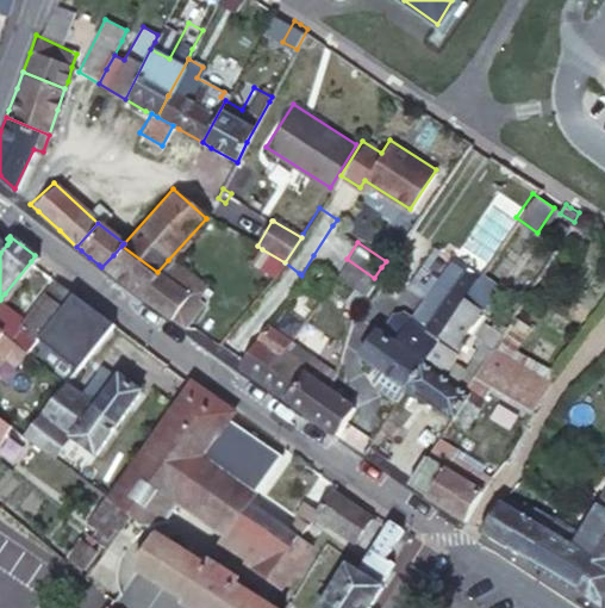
[(170,315),(181,323),(198,301),(193,297),(201,285),(174,266),(164,278),(157,272),(122,246),(113,255),(101,267),(111,273),(124,284),(144,299),(168,316),(170,315)]
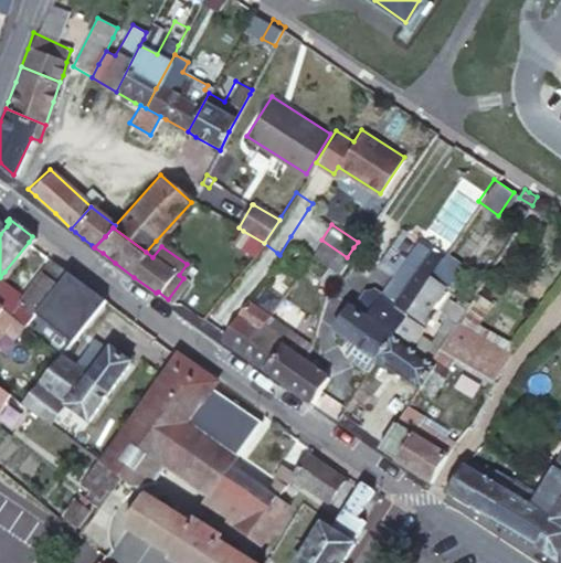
[(321,240),(310,254),(338,272),(347,257),(321,240)]
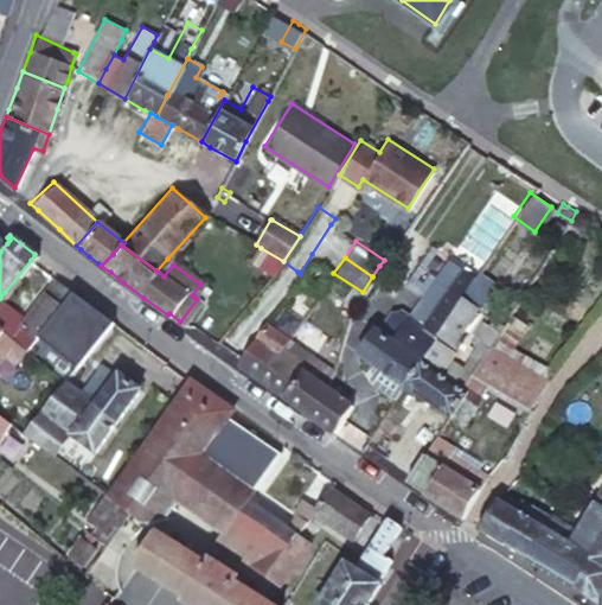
[(164,276),(173,265),(167,259),(157,271),(164,276)]
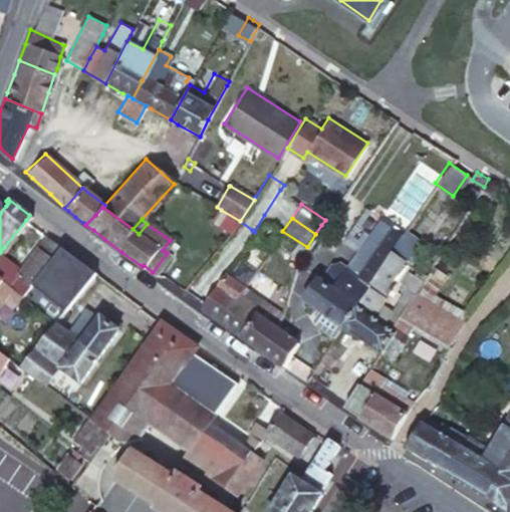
[(370,283),(391,252),(398,241),(402,235),(403,234),(379,219),(339,278),(330,272),(323,282),(316,278),(302,298),(332,319),(342,326),(356,304),(365,292),(370,283)]
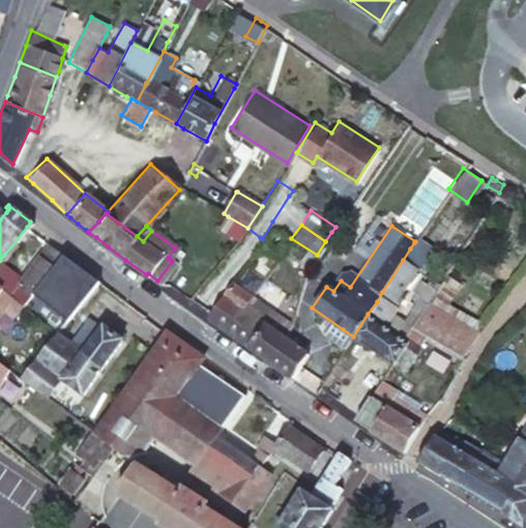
[(260,237),(247,228),(227,252),(239,262),(260,237)]
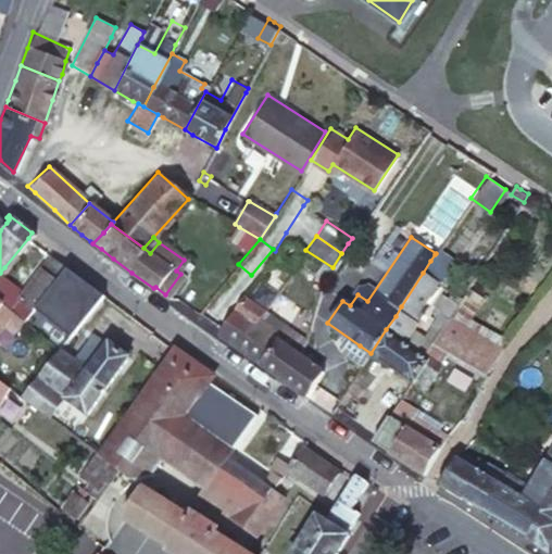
[(448,256),(438,250),(436,253),(435,254),(430,261),(423,273),(433,279),(448,256)]
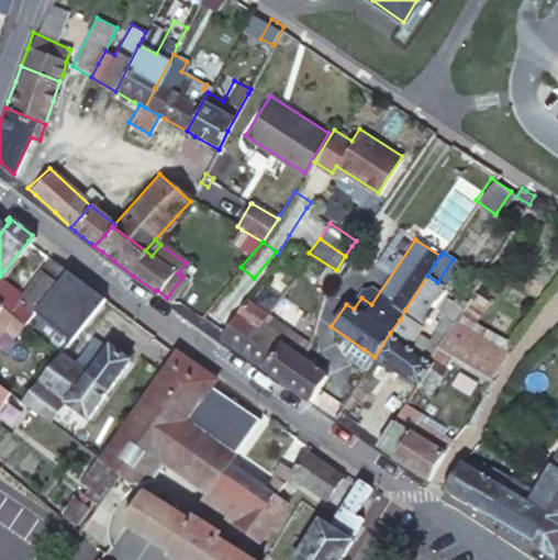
[(23,324),(66,269),(57,262),(51,257),(23,292),(20,297),(8,312),(15,317),(23,324)]
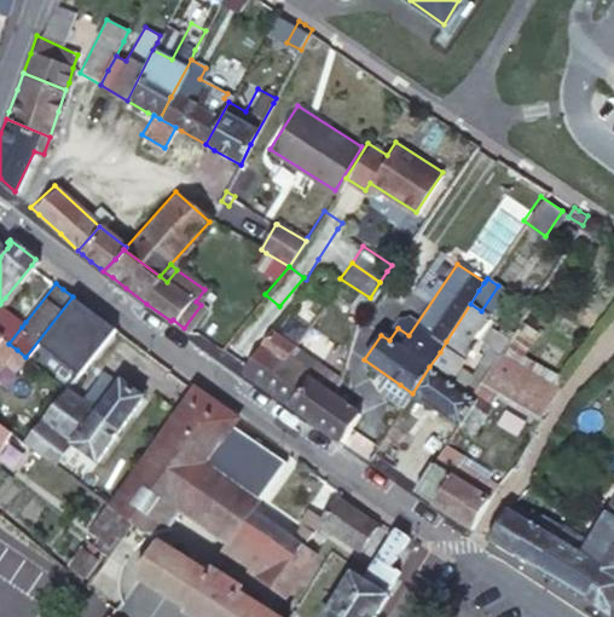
[(485,313),(481,311),(470,304),(446,341),(461,351),(485,313)]
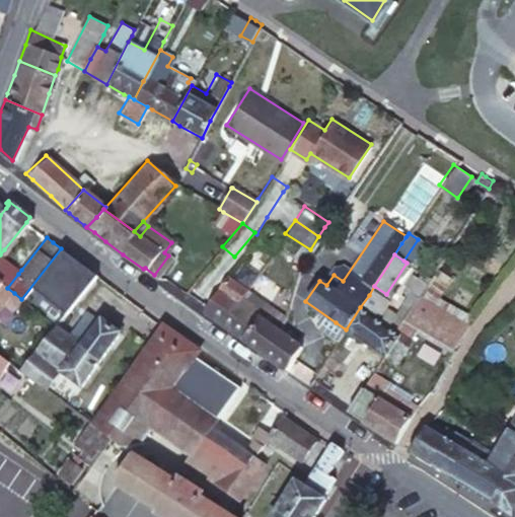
[(0,283),(7,288),(18,274),(0,260),(0,283)]
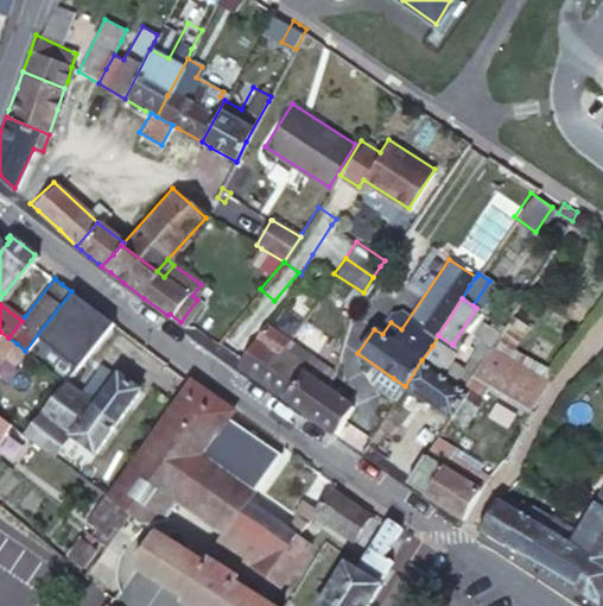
[(506,355),(512,346),(525,324),(509,315),(502,326),(500,330),(489,345),(492,346),(506,355)]
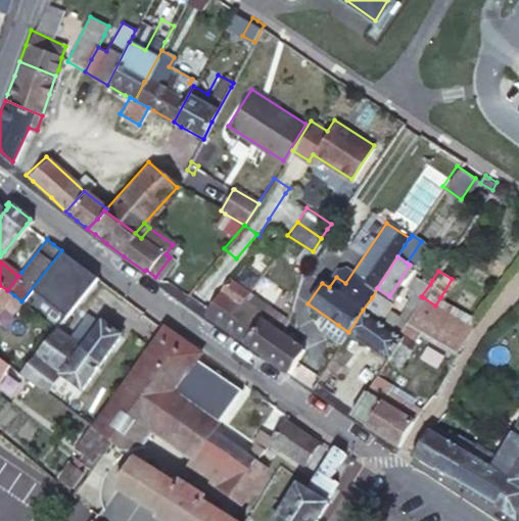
[(421,296),(430,284),(417,276),(409,288),(412,290),(421,296)]
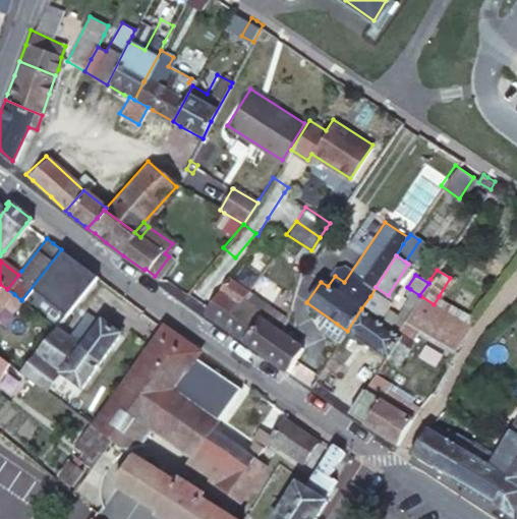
[(202,312),(241,340),(257,318),(261,310),(239,296),(245,287),(228,276),(222,284),(206,305),(202,312)]
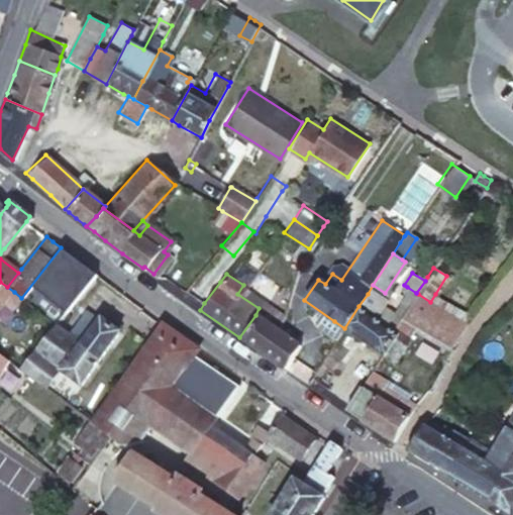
[(2,322),(21,298),(14,292),(7,287),(0,282),(0,321),(2,322)]
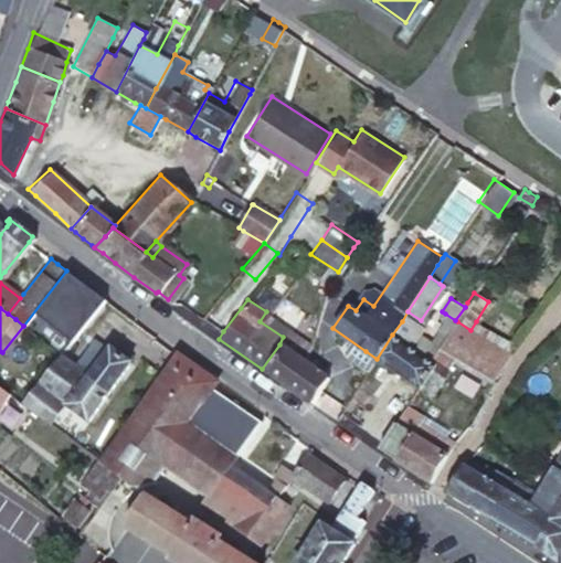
[(446,335),(455,320),(445,314),(436,328),(446,335)]
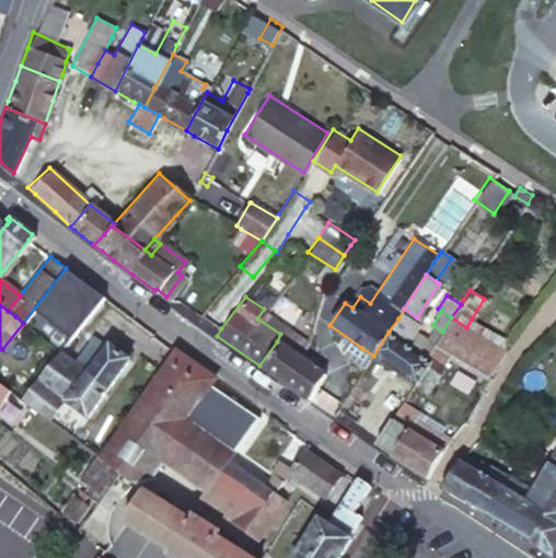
[(496,362),(502,350),(482,337),(466,327),(453,318),(451,317),(442,332),(433,345),(437,347),(431,355),(443,362),(448,353),(487,376),(496,362)]
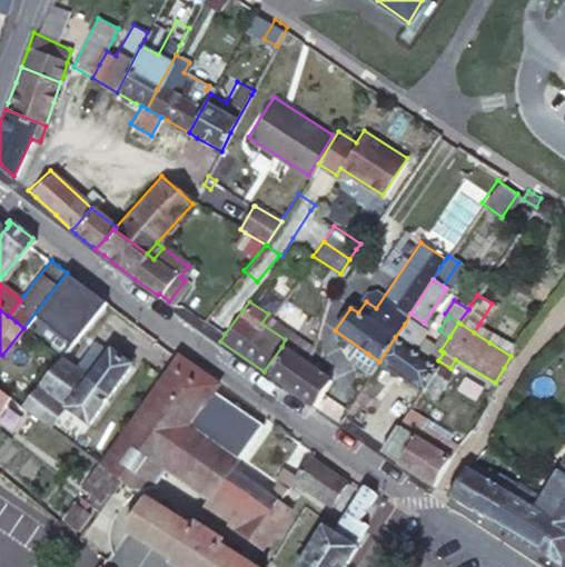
[(511,356),(516,345),(479,324),(474,332),(489,342),(511,356)]
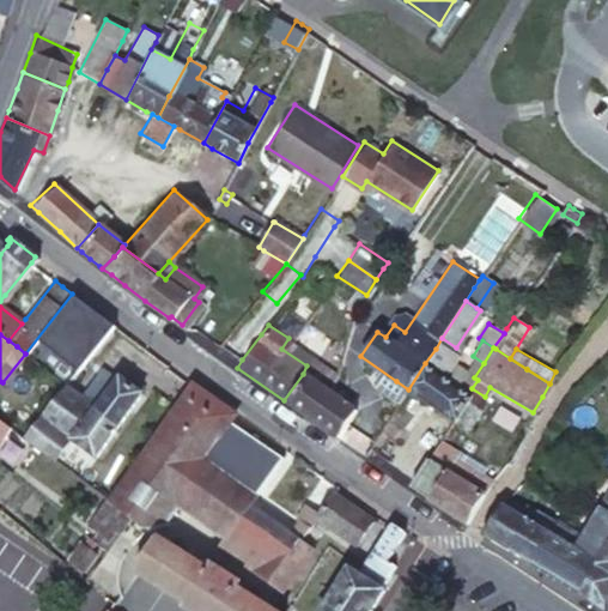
[(474,377),(484,363),(473,356),(464,369),(474,377)]
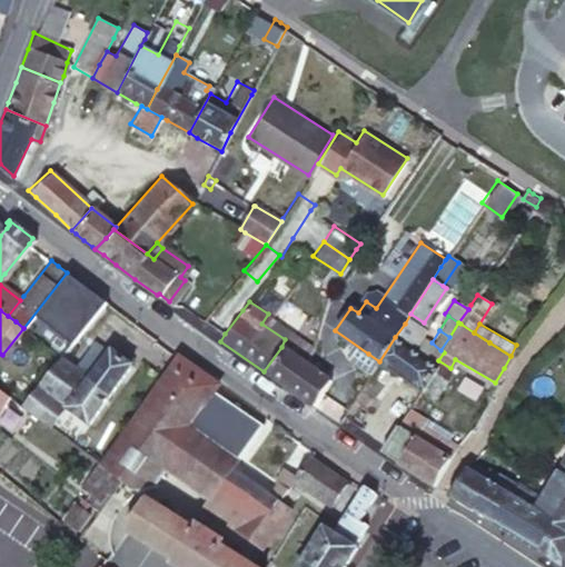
[(285,339),(281,347),(307,365),(309,357),(314,345),(293,331),(285,339)]
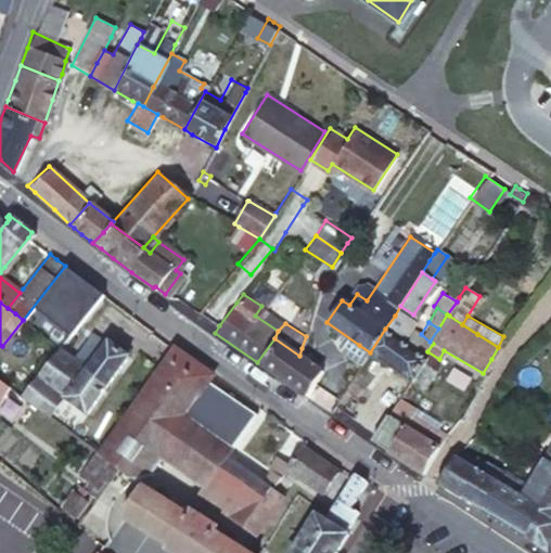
[(370,352),(410,377),(421,361),(425,355),(385,329),(370,352)]
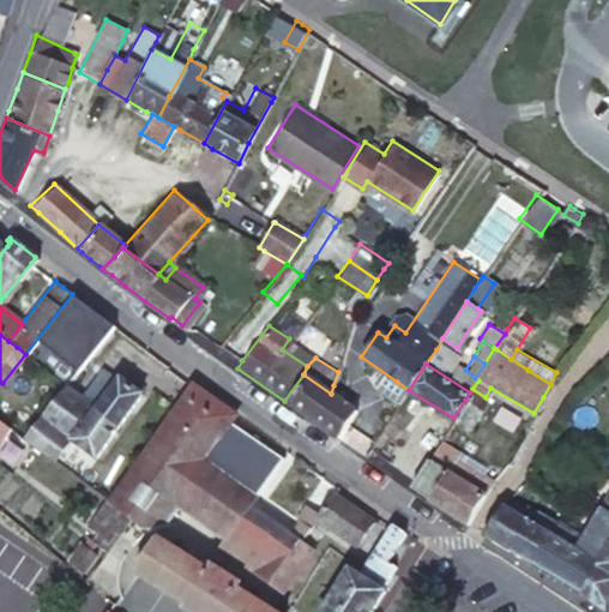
[(83,394),(65,382),(64,385),(58,391),(41,412),(67,432),(97,455),(143,393),(120,376),(118,379),(102,367),(83,394)]
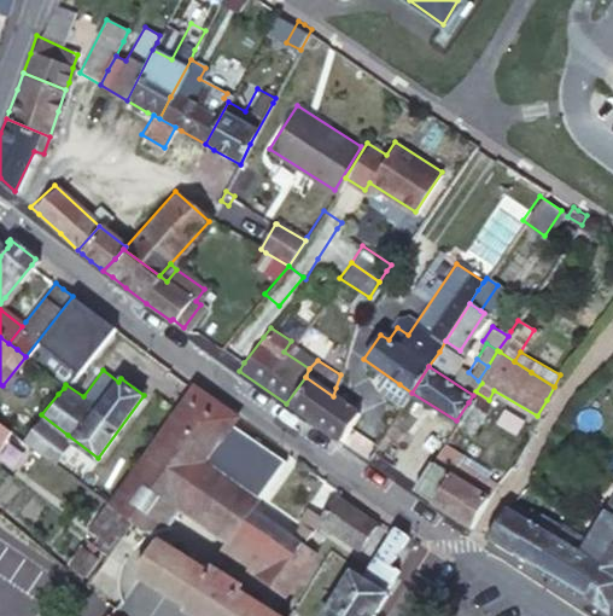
[(320,428),(338,439),(355,413),(333,396),(305,377),(286,404),(290,405),(320,428)]
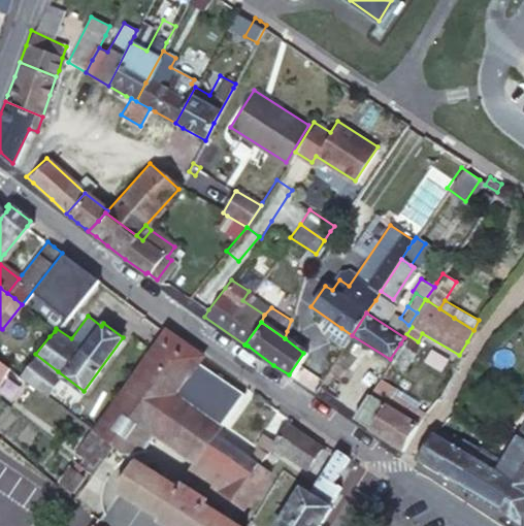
[(172,333),(163,327),(142,357),(93,428),(106,437),(112,442),(113,444),(123,450),(140,445),(151,428),(191,455),(194,458),(213,432),(220,422),(230,407),(184,375),(194,360),(199,353),(186,343),(172,333)]
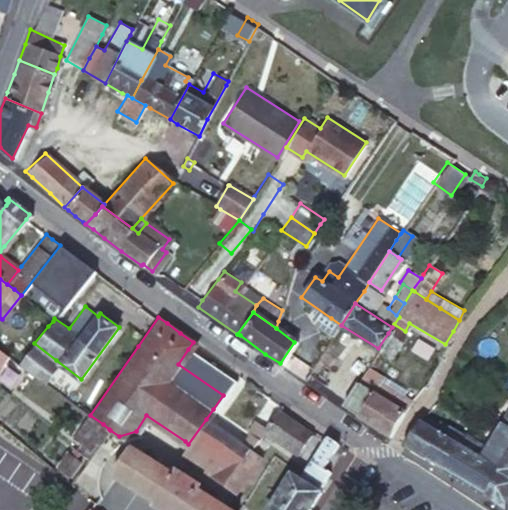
[(398,340),(405,331),(394,324),(392,327),(388,333),(398,340)]
